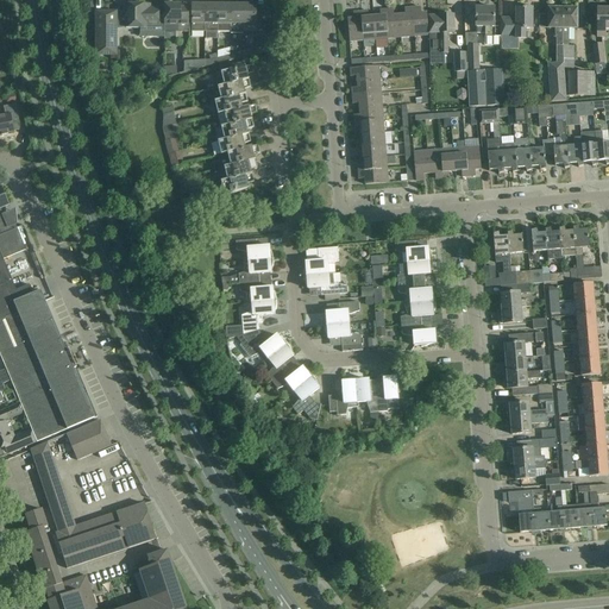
[(243,5),(243,32),(256,32),(257,25),(257,5),(253,5),(253,1),(244,1),(243,5)]
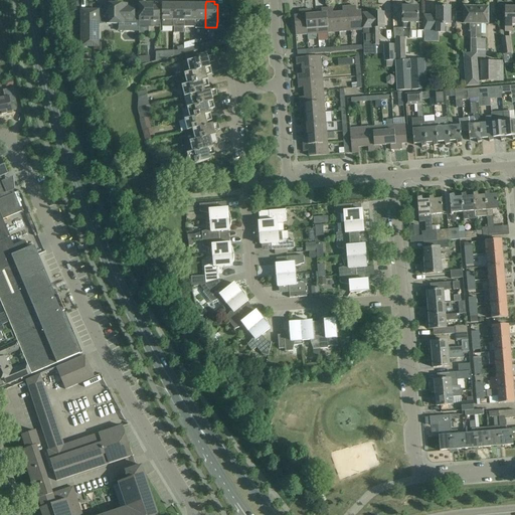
[(107,4),(107,24),(119,24),(119,31),(139,31),(139,27),(139,14),(134,14),(134,6),(122,6),(122,4),(107,4)]
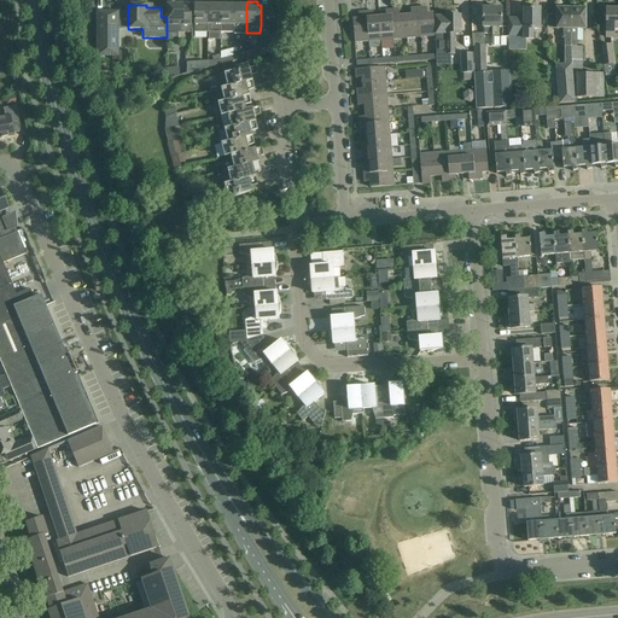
[(184,5),(167,5),(167,17),(167,33),(192,33),(192,16),(184,16),(184,5)]
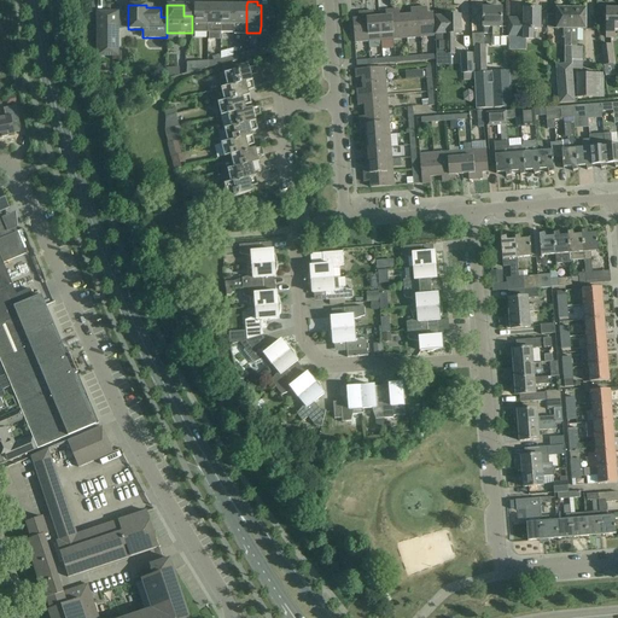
[(208,5),(194,5),(194,33),(208,33),(208,5)]
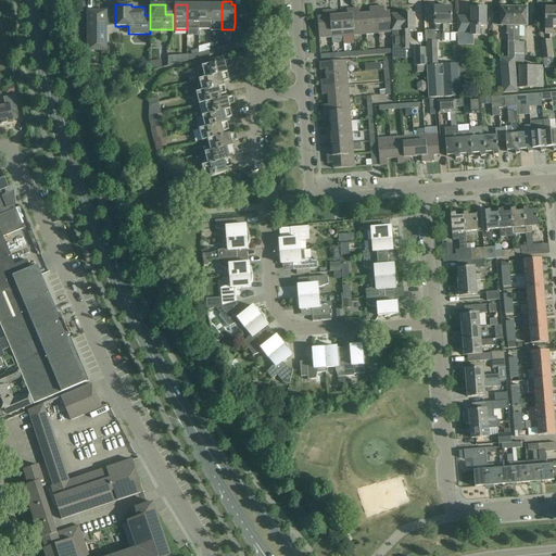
[(187,4),(187,29),(199,29),(199,4),(187,4)]
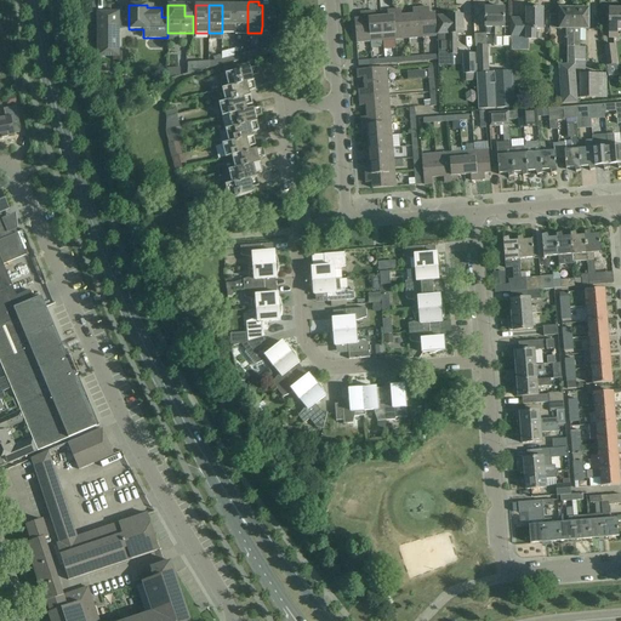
[(222,33),(235,33),(235,5),(222,5),(222,33)]
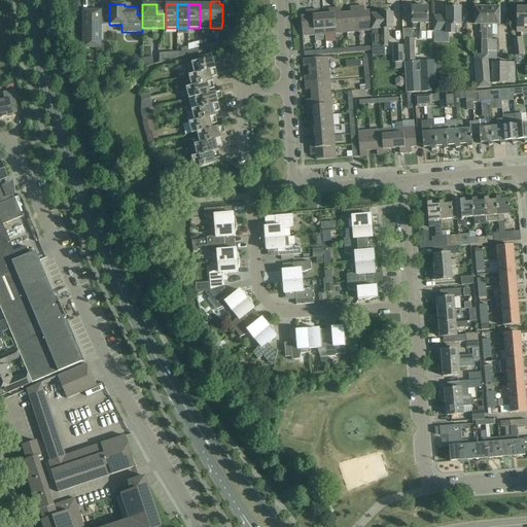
[(210,30),(210,28),(210,4),(200,4),(200,28),(200,30),(210,30)]
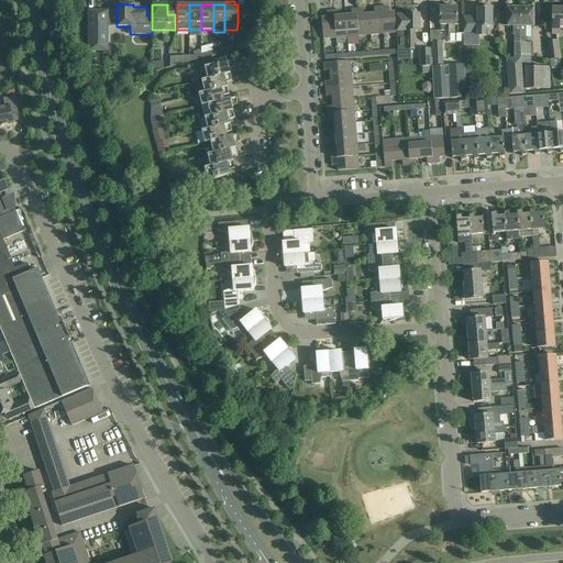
[(463,17),(463,33),(463,46),(478,46),(479,35),(485,35),(485,26),(492,26),(492,19),(492,8),(490,8),(490,6),(485,6),(484,8),(477,8),(477,18),(463,17)]
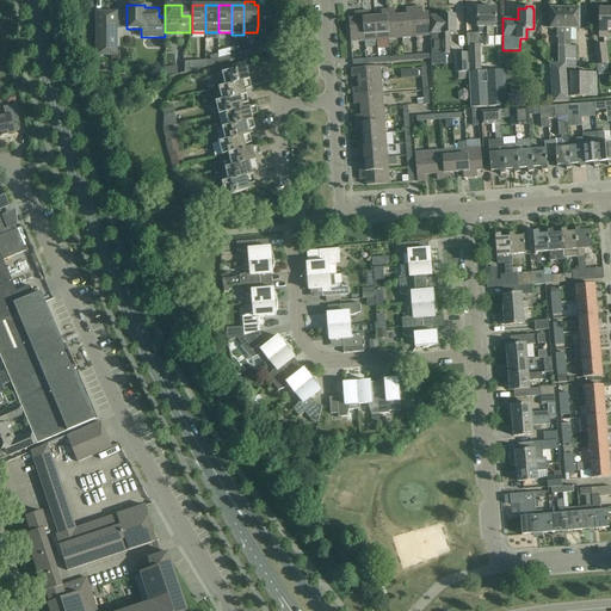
[(414,8),(417,37),(430,36),(429,13),(423,13),(421,7),(414,8)]
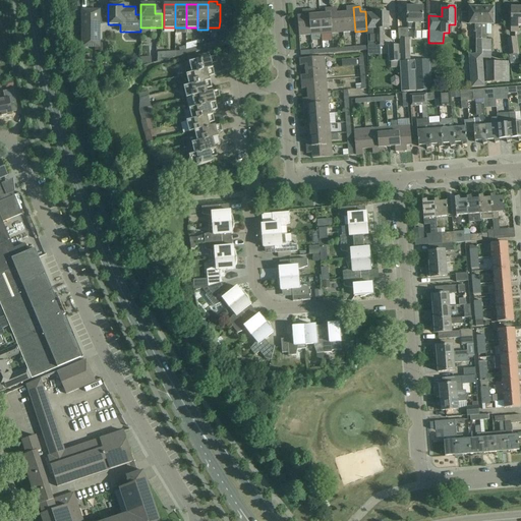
[(344,33),(355,32),(353,7),(346,7),(347,12),(343,13),(344,33)]
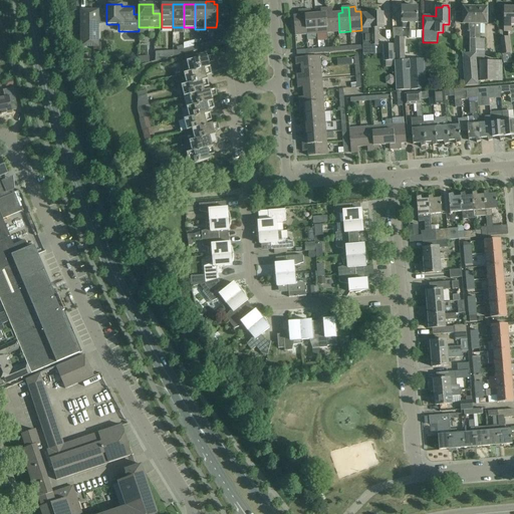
[(418,7),(402,7),(402,23),(410,23),(410,31),(417,31),(417,23),(418,23),(418,7)]
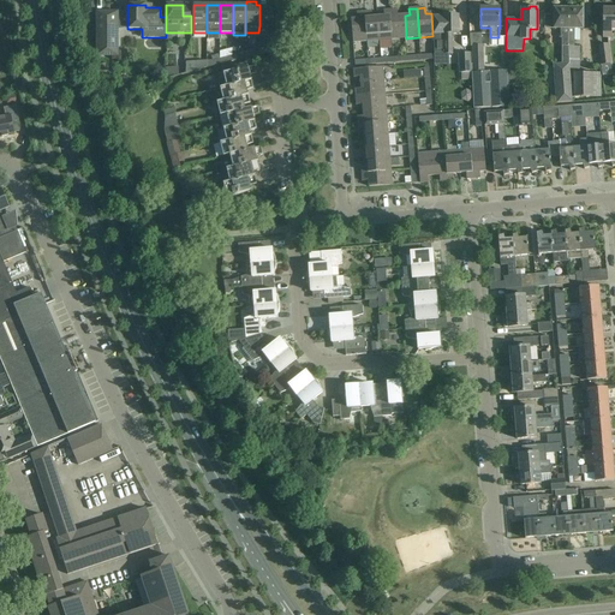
[(544,16),(544,29),(554,29),(561,29),(561,37),(561,39),(561,47),(568,47),(568,29),(568,9),(554,9),(554,16),(544,16)]
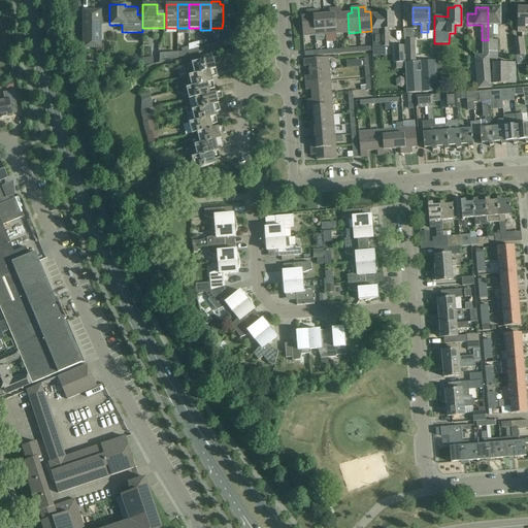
[(488,7),(488,25),(500,25),(500,7),(488,7)]
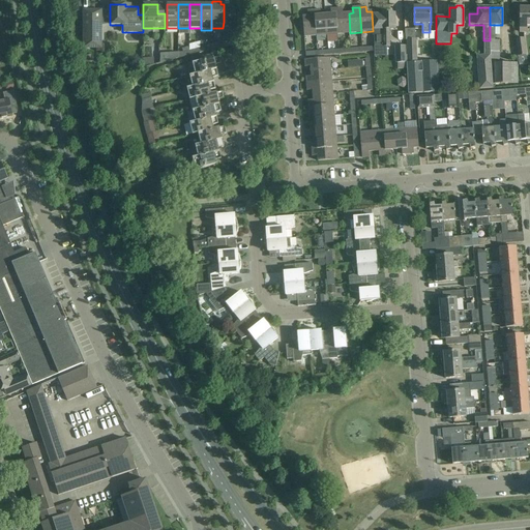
[(529,25),(529,7),(520,8),(520,26),(520,32),(526,32),(526,26),(529,25)]
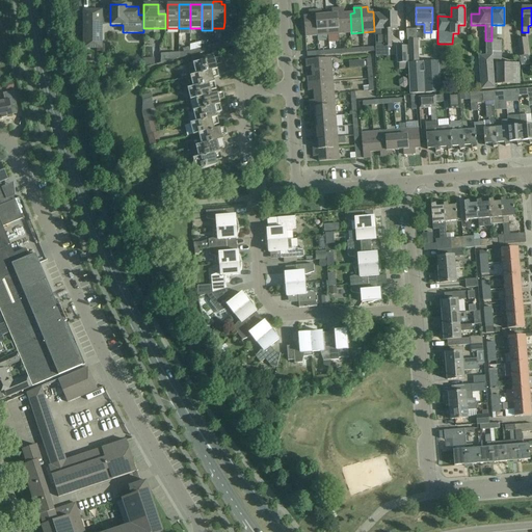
[(333,15),(327,15),(328,41),(329,43),(341,42),(340,34),(338,8),(331,9),(333,15)]
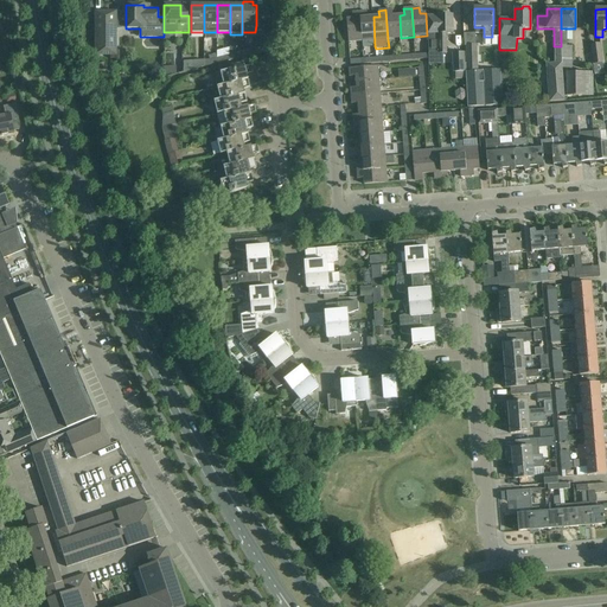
[(385,10),(388,39),(401,38),(400,16),(393,16),(393,10),(385,10)]
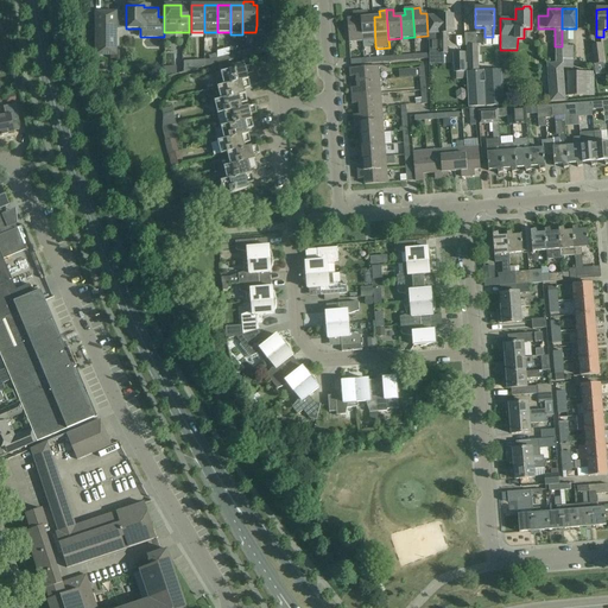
[(116,12),(95,12),(95,55),(116,56),(116,12)]
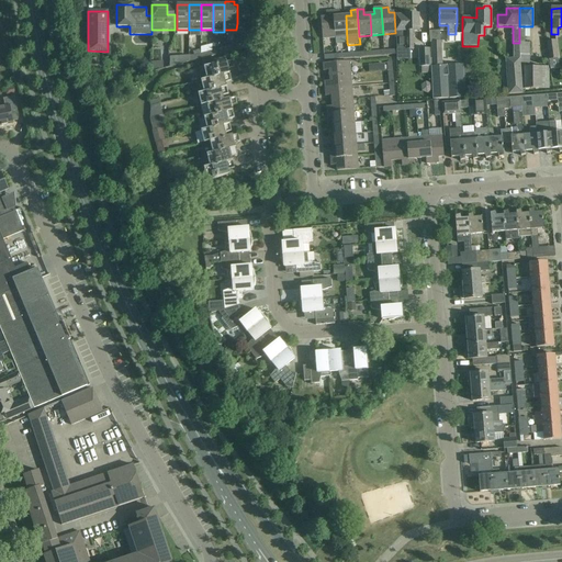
[(323,38),(335,37),(333,11),(326,12),(326,18),(321,18),(323,38)]
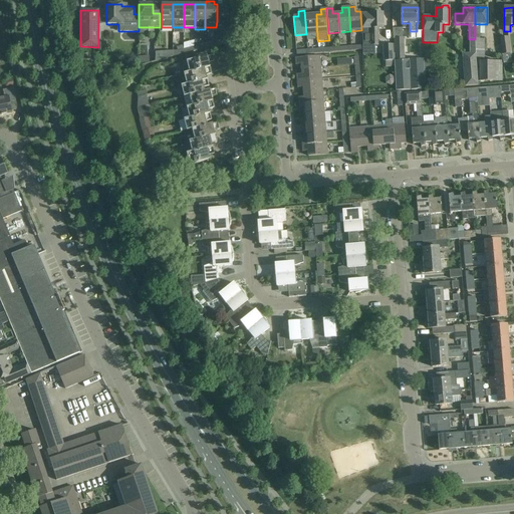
[(309,10),(304,10),(306,34),(306,40),(317,39),(316,14),(315,14),(310,15),(309,10)]
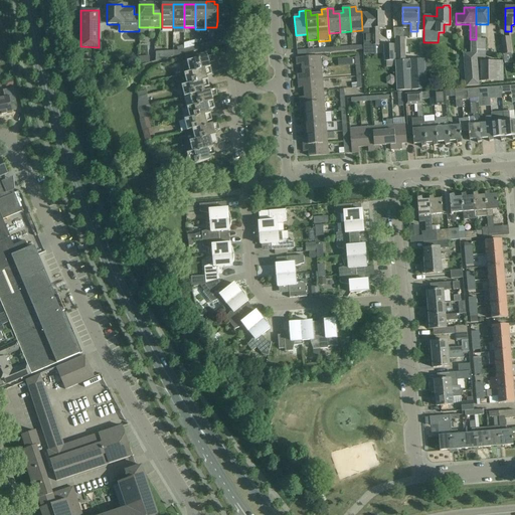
[(371,14),(363,14),(363,39),(372,39),(372,45),(379,45),(378,28),(384,28),(384,23),(383,13),(378,13),(378,11),(372,11),(372,13),(371,13),(371,14)]
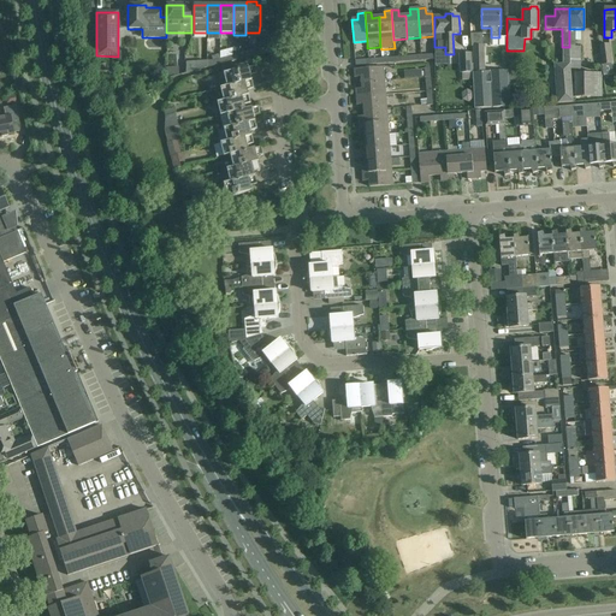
[(569,29),(569,47),(570,60),(570,61),(572,69),(581,69),(581,61),(580,47),(575,47),(575,29),(569,29)]
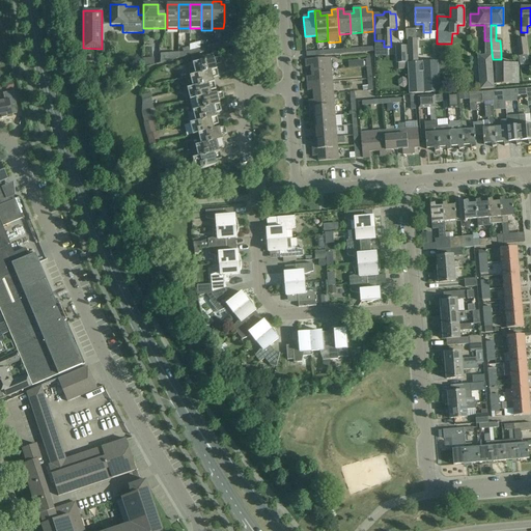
[(223,30),(221,30),(221,32),(221,43),(221,48),(222,48),(228,47),(235,45),(236,44),(236,30),(235,30),(223,30)]
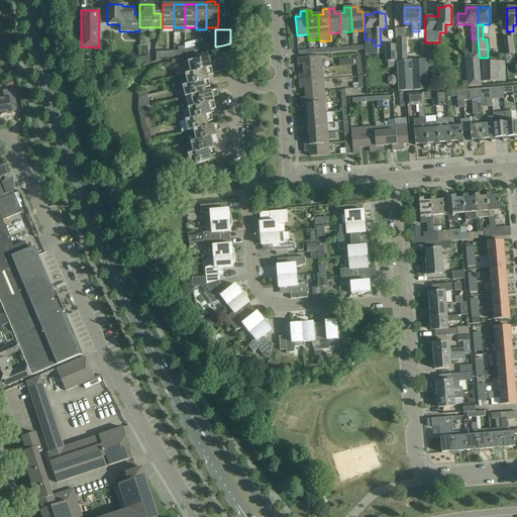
[(511,37),(503,38),(505,55),(513,54),(511,37)]
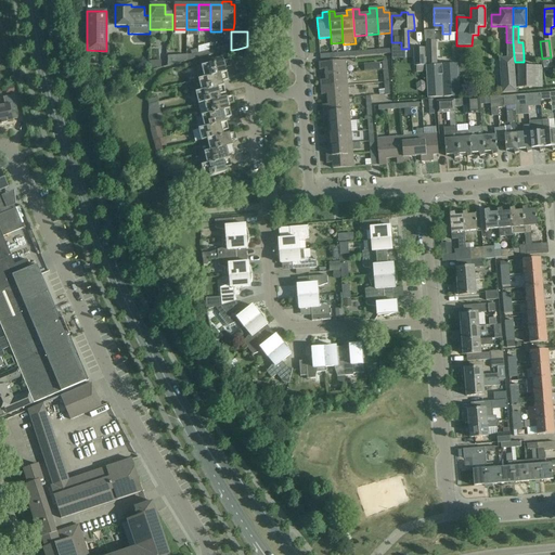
[(436,41),(425,41),(426,59),(426,65),(428,99),(459,97),(456,64),(448,64),(438,65),(436,41)]
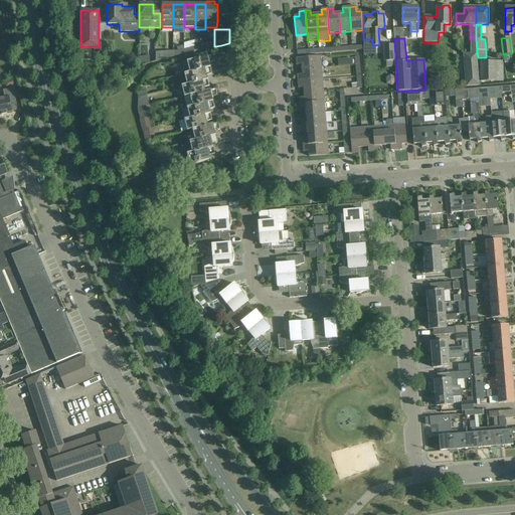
[(384,61),(395,60),(394,54),(394,44),(383,45),(384,61)]
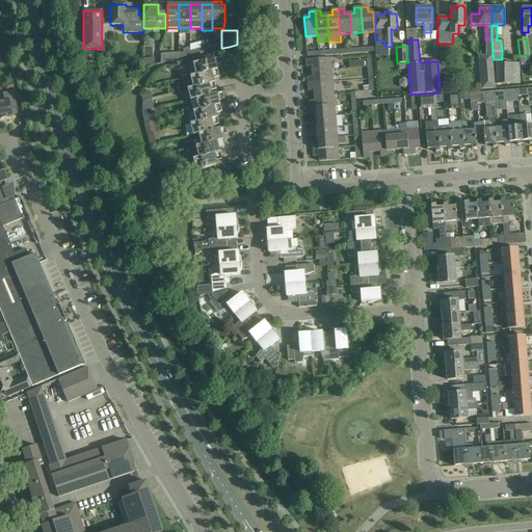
[(495,88),(493,55),(478,56),(481,89),(495,88)]
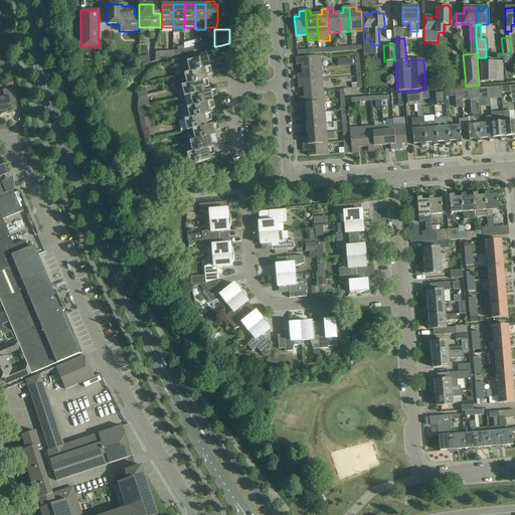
[(189,71),(210,67),(209,62),(214,61),(212,54),(187,61),(189,71)]
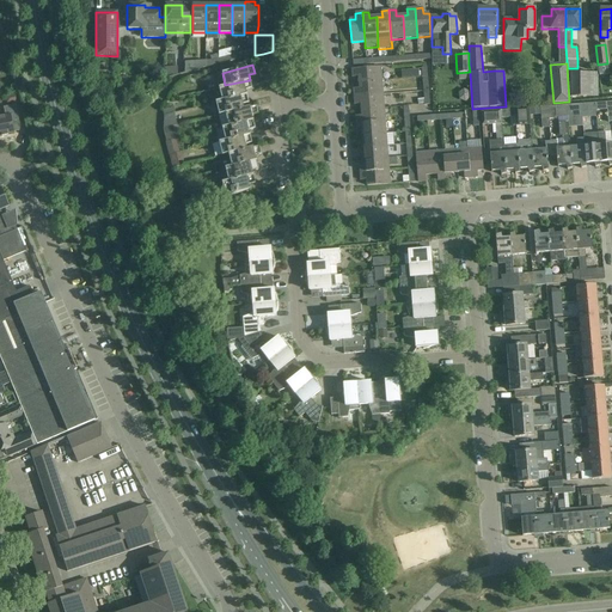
[(359,81),(381,80),(380,67),(352,69),(353,78),(359,77),(359,81)]
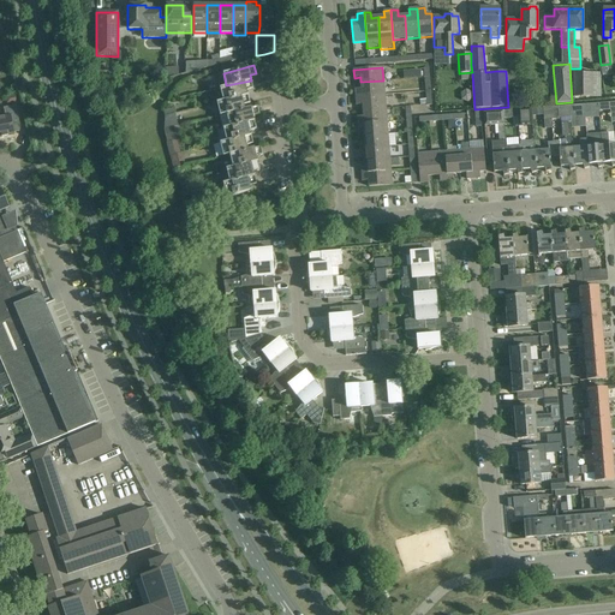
[(601,73),(573,73),(573,97),(601,97),(601,73)]
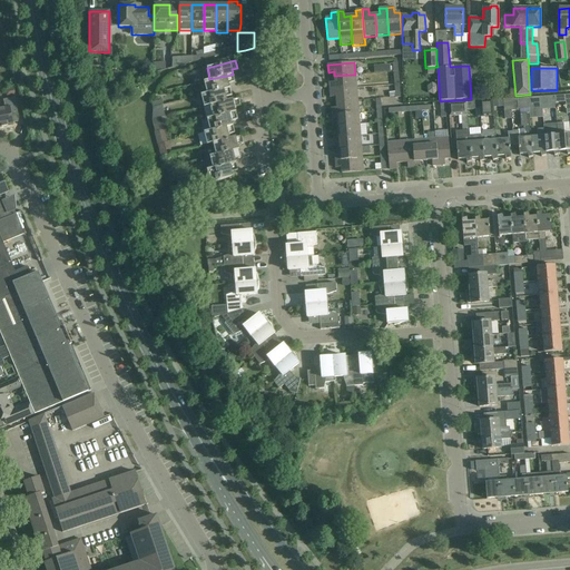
[(233,75),(209,79),(204,81),(207,94),(229,88),(229,84),(235,82),(233,75)]
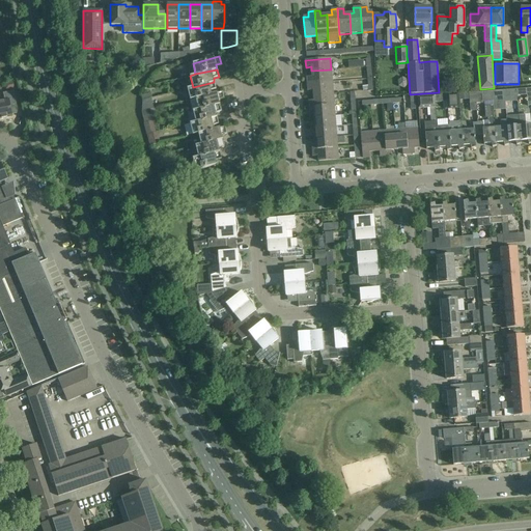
[(332,81),(331,70),(311,71),(312,77),(307,77),(307,83),(332,81)]
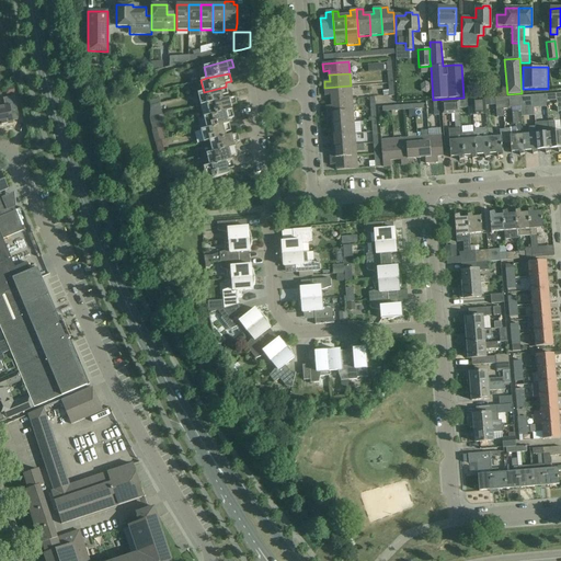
[(331,99),(352,98),(351,86),(324,88),(325,95),(331,95),(331,99)]
